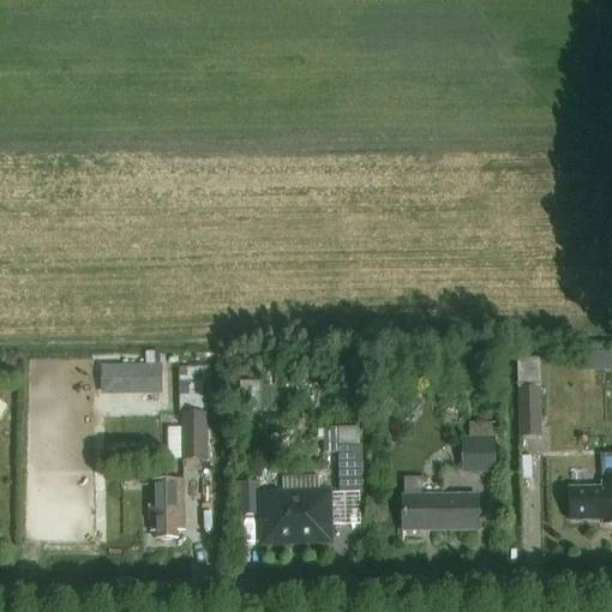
[(517,387),(520,435),(540,435),(538,385),(517,387)]
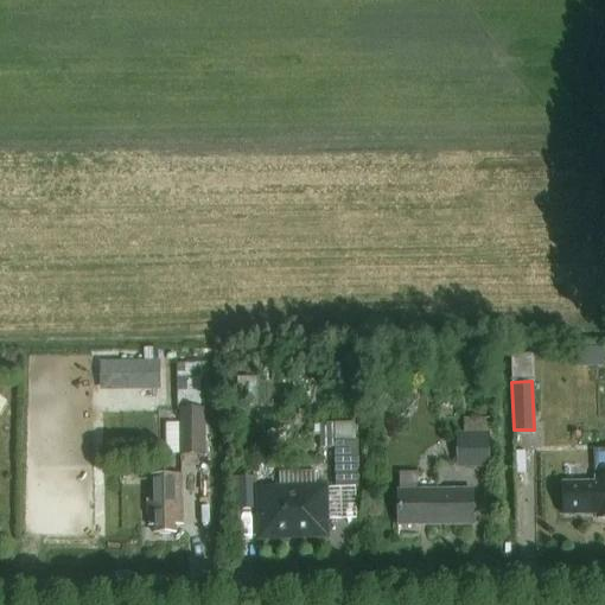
[(179,453),(204,453),(204,407),(179,407),(179,453)]
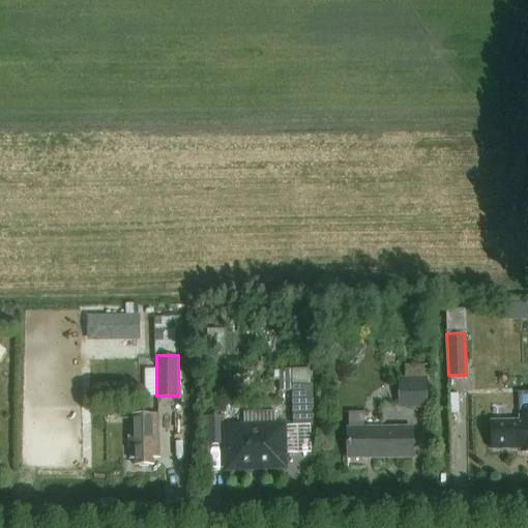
[(426,376),(398,376),(398,406),(426,406),(426,376)]
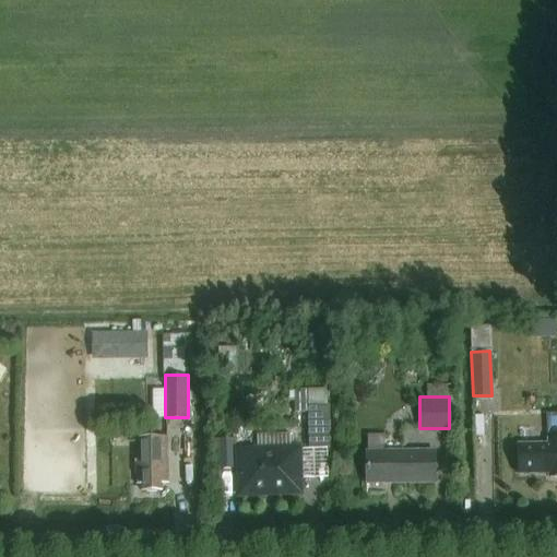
[(324,412),(303,413),(304,454),(326,453),(324,412)]
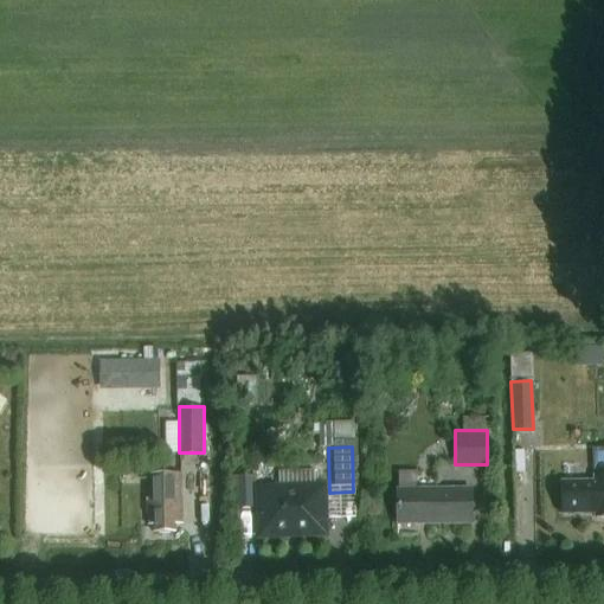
[(173,524),(181,524),(179,473),(145,474),(146,525),(152,525),(152,531),(173,531),(173,524)]
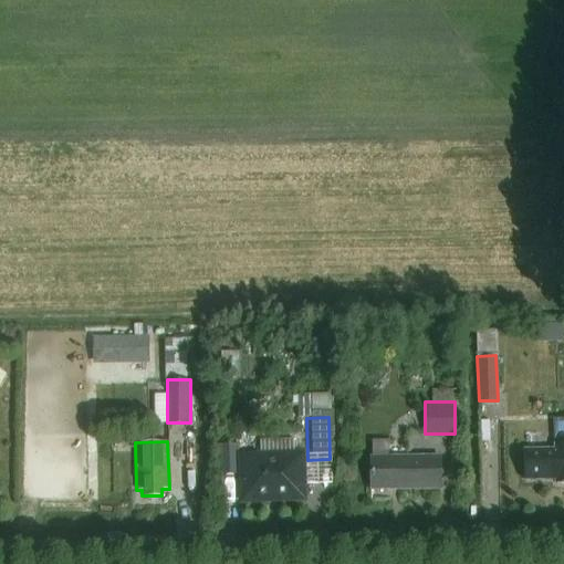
[(555,478),(555,482),(563,481),(563,444),(554,444),(554,448),(523,449),(524,478),(555,478)]
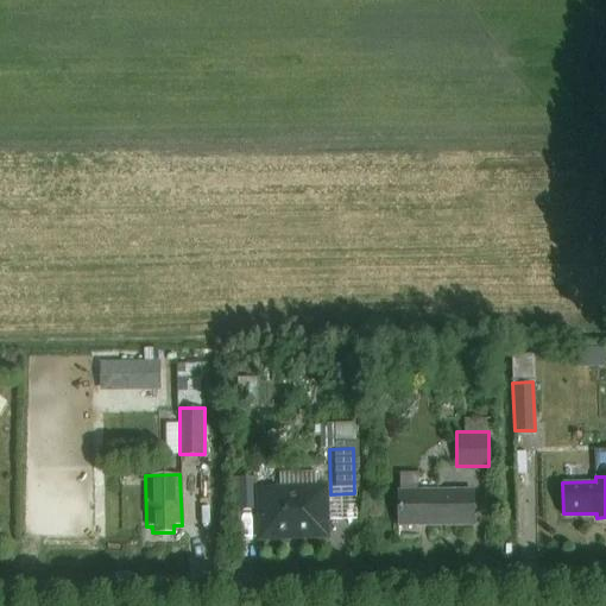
[(232,479),(233,507),(253,507),(253,479),(232,479)]
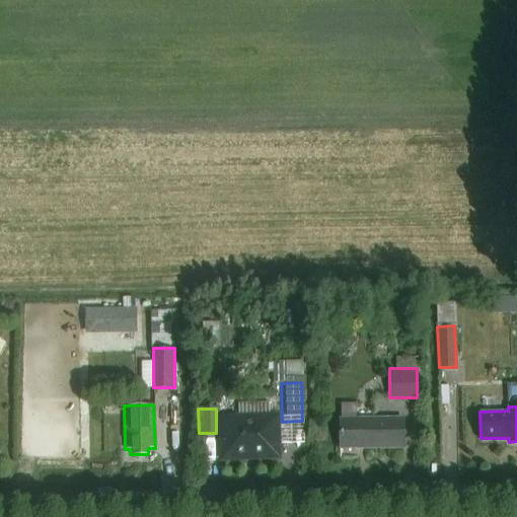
[(220,458),(278,457),(277,415),(219,417),(220,458)]
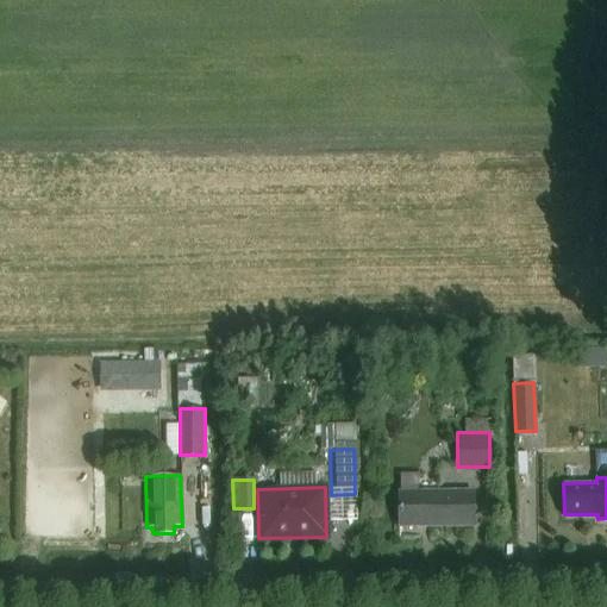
[(400,524),(474,523),(474,489),(400,490),(400,524)]
